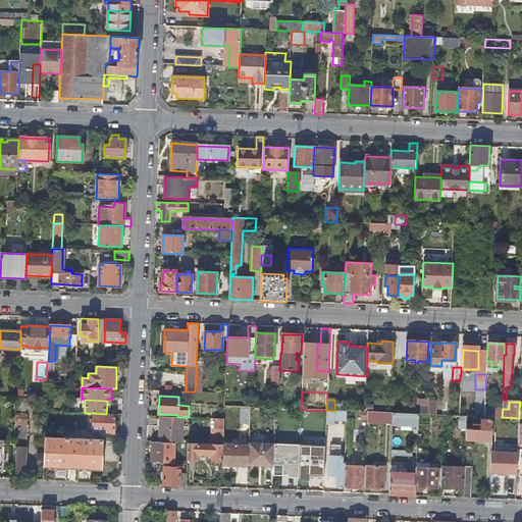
[(501,416),(501,408),(488,408),(487,416),(501,416)]
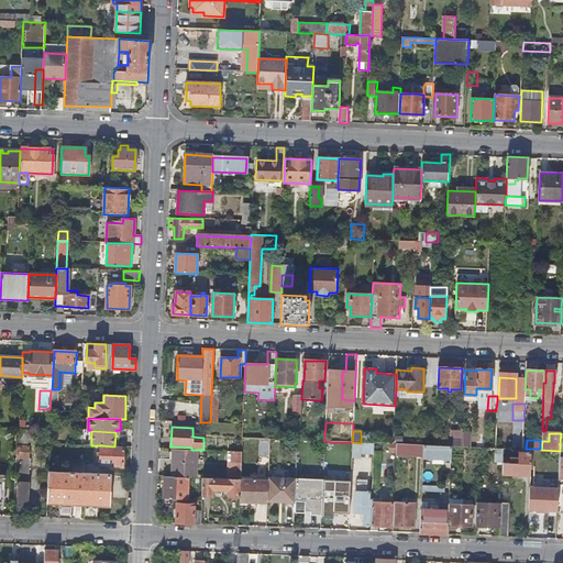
[(332,481),(333,442),(324,441),(323,484),(329,484),(330,481),(332,481)]
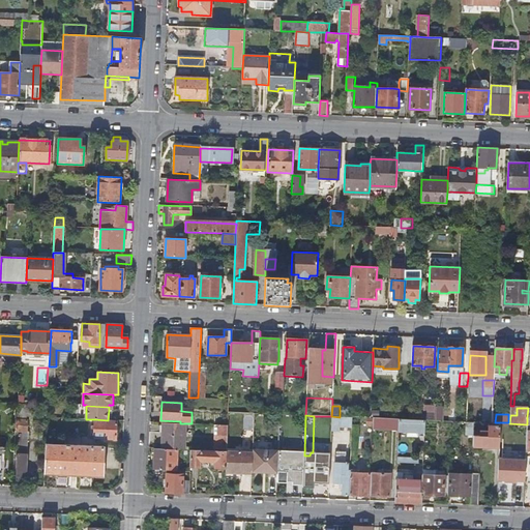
[(352,417),(340,417),(331,416),(331,433),(339,433),(340,427),(352,428),(352,417)]
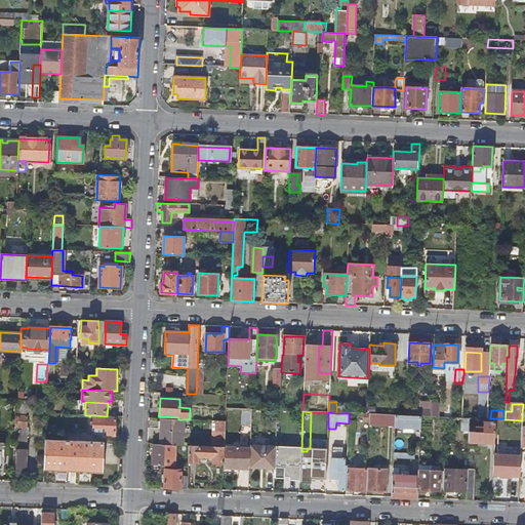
[(115,435),(116,416),(107,416),(94,415),(93,434),(115,435)]
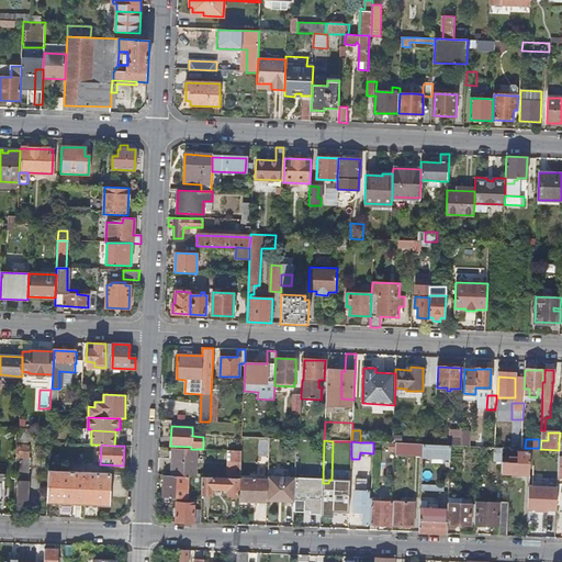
[(450,446),(434,445),(423,445),(423,457),(450,458),(450,446)]
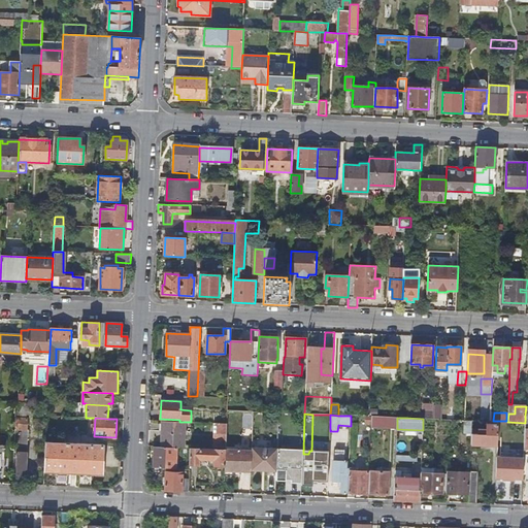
[(27,430),(27,419),(15,419),(15,429),(27,430)]
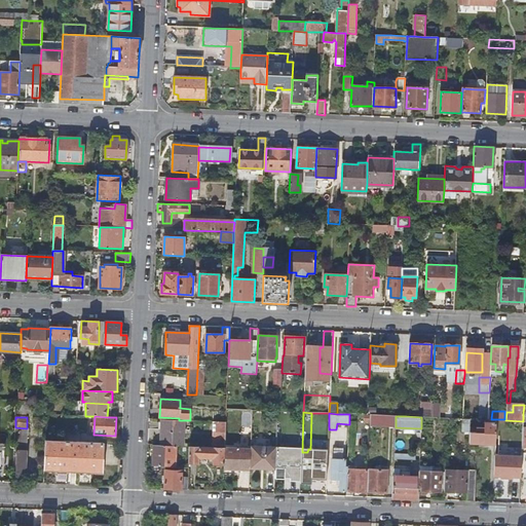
[(229,433),(236,433),(239,433),(248,434),(249,418),(229,417),(229,433)]
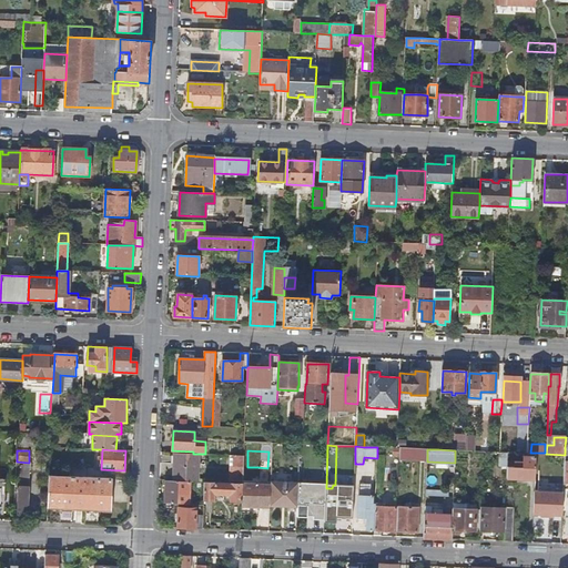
[(325,453),(302,452),(302,462),(324,462),(325,453)]
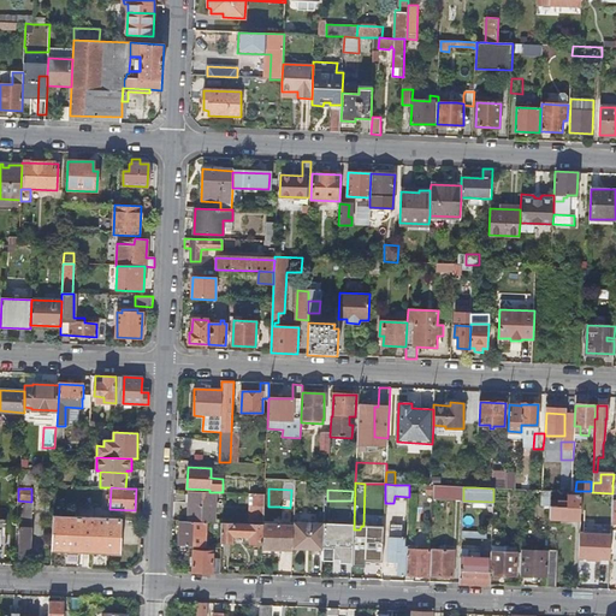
[(215,492),(209,492),(190,491),(189,521),(214,522),(215,492)]
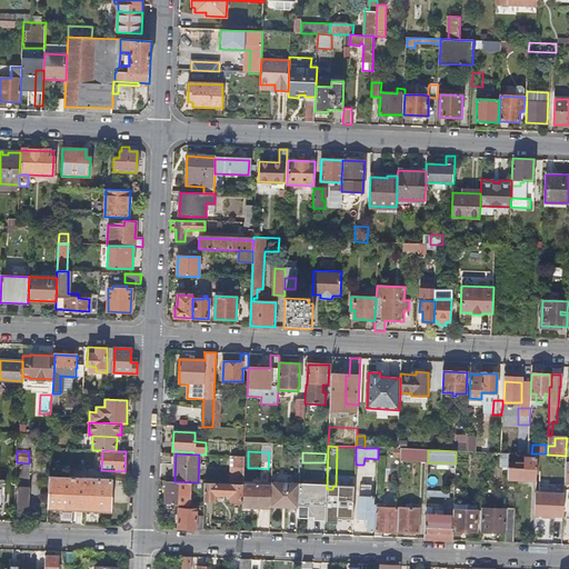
[(243,482),(245,457),(233,456),(233,467),(231,467),(230,482),(243,482)]
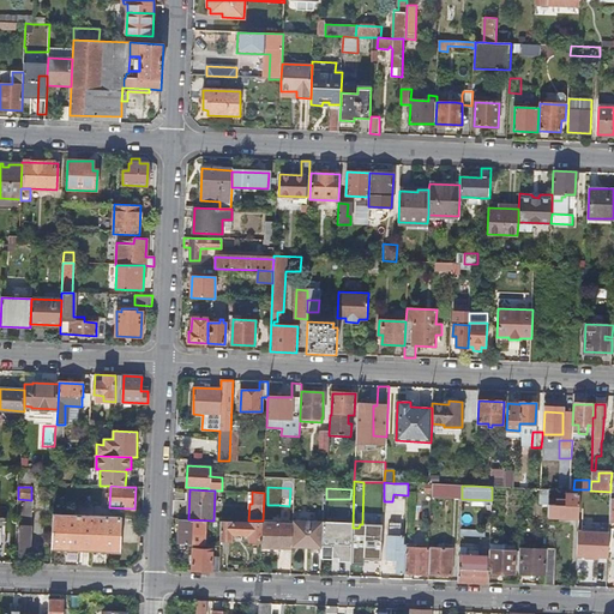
[(548,517),(578,518),(579,494),(566,493),(566,499),(549,499),(548,517)]
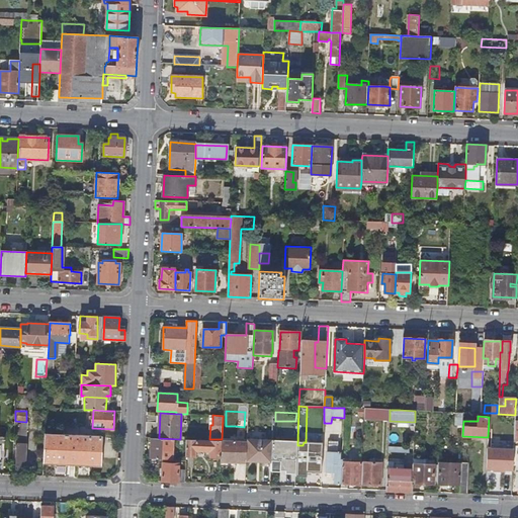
[(15,421),(14,440),(17,440),(16,444),(26,444),(27,422),(26,422),(15,421)]
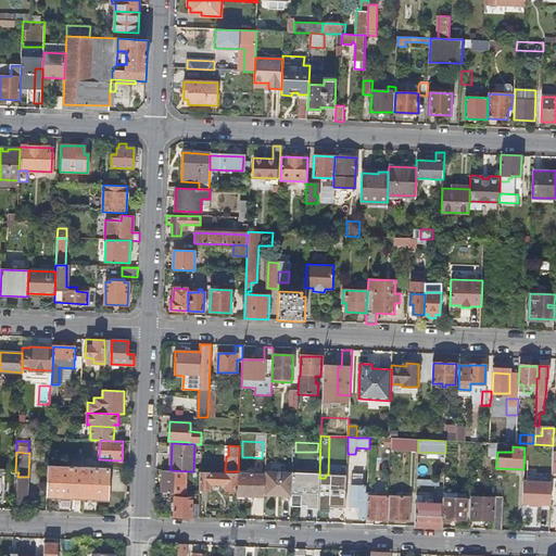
[(72,466),(48,465),(47,512),(73,513),(73,497),(83,497),(83,513),(96,513),(96,498),(106,498),(108,468),(85,467),(72,466)]
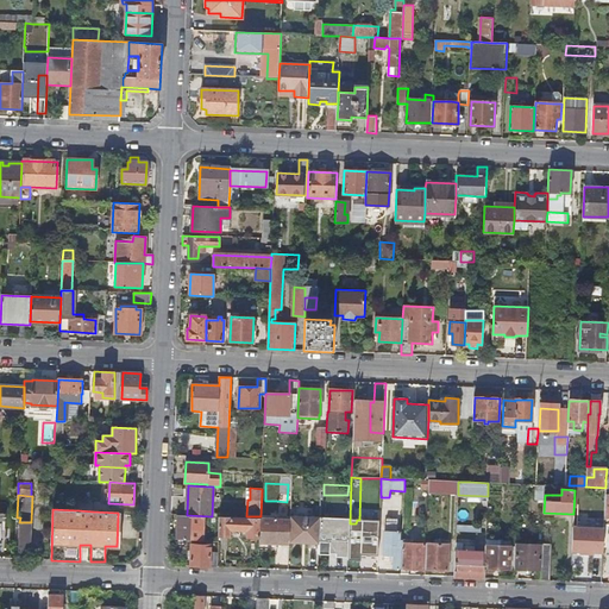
[(203,516),(177,515),(176,539),(202,540),(203,516)]
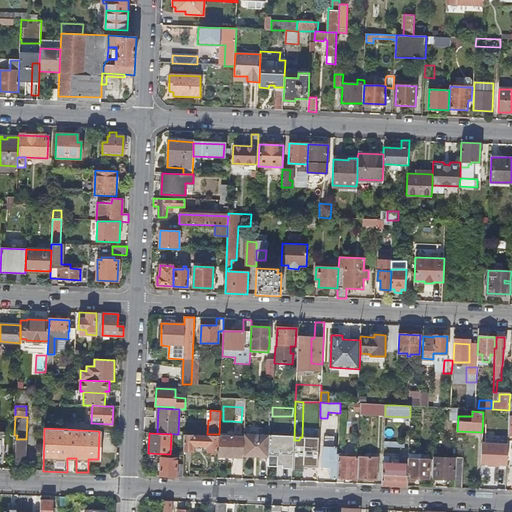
[(218,452),(219,436),(184,434),(183,450),(193,451),(193,445),(202,445),(202,451),(218,452)]
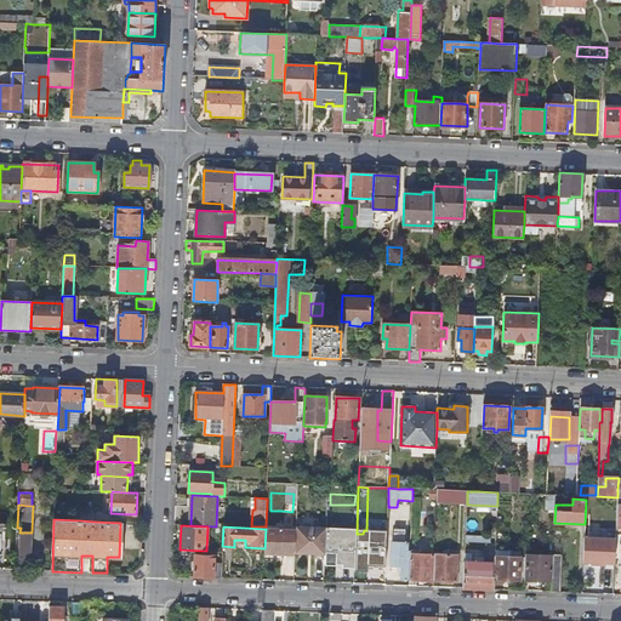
[(326,528),(296,527),(296,530),(295,553),(306,553),(306,551),(314,551),(314,553),(325,554),(326,528)]
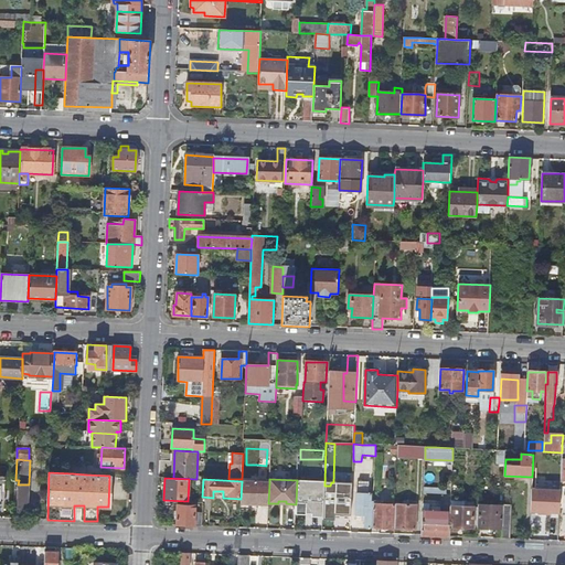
[(252,502),(268,503),(269,482),(242,481),(241,499),(252,499),(252,502)]
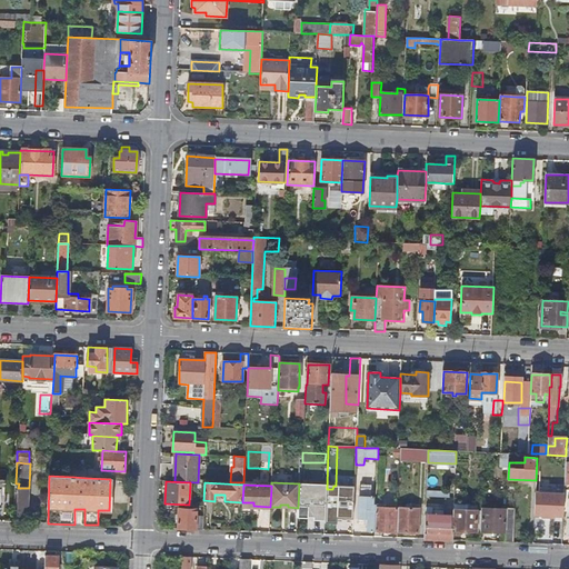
[(361,486),(360,496),(370,497),(371,486),(361,486)]
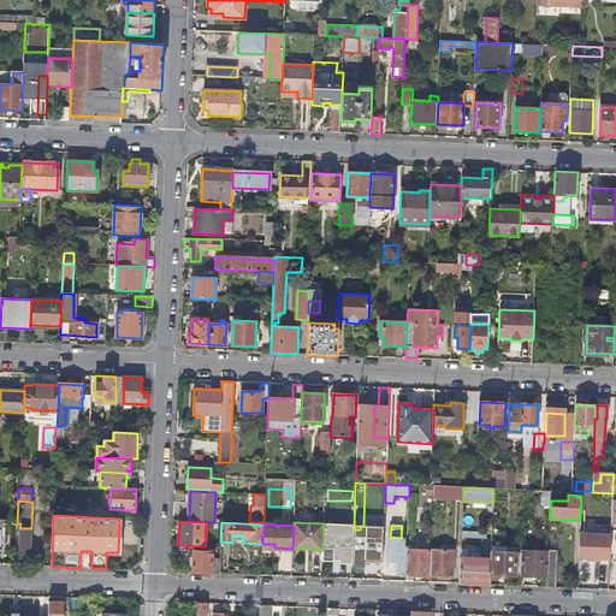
[(31,528),(19,528),(18,558),(30,560),(31,528)]
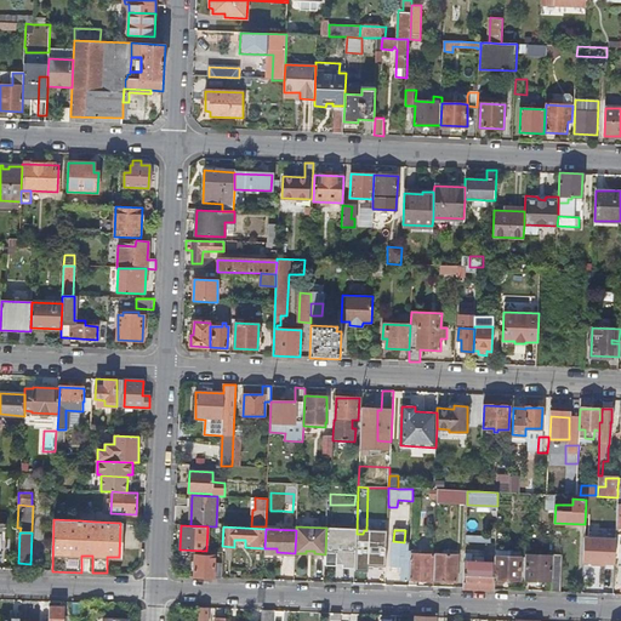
[(615,563),(616,539),(584,537),(584,562),(591,562),(591,564),(604,564),(604,563),(615,563)]
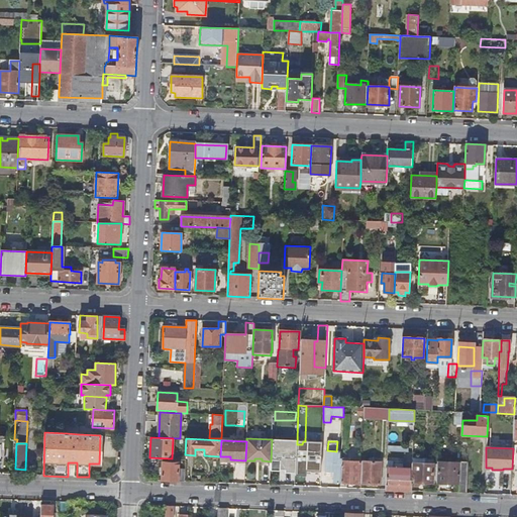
[(333,482),(340,483),(341,460),(341,458),(339,458),(339,451),(336,451),(327,450),(326,450),(326,471),(333,472),(333,482)]
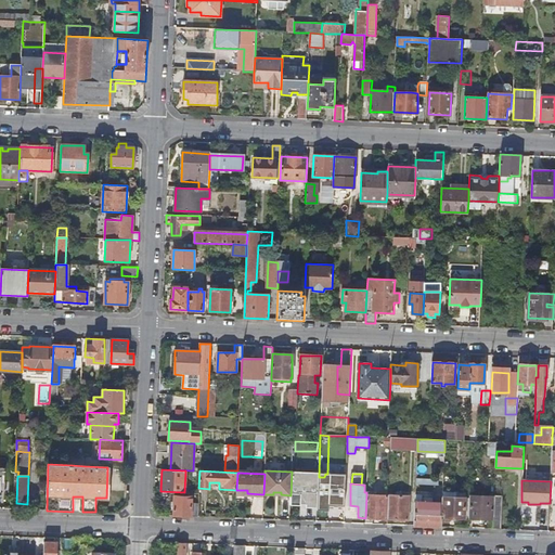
[(331,511),(341,512),(343,493),(326,492),(326,495),(323,495),(322,515),(331,515),(331,511)]
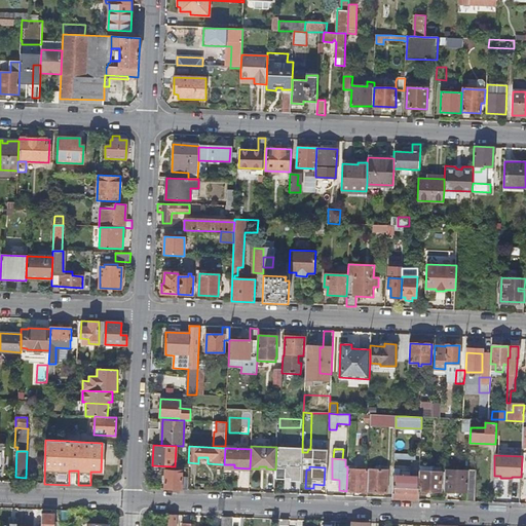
[(346,491),(346,496),(352,496),(353,491),(367,491),(368,470),(347,468),(346,491)]
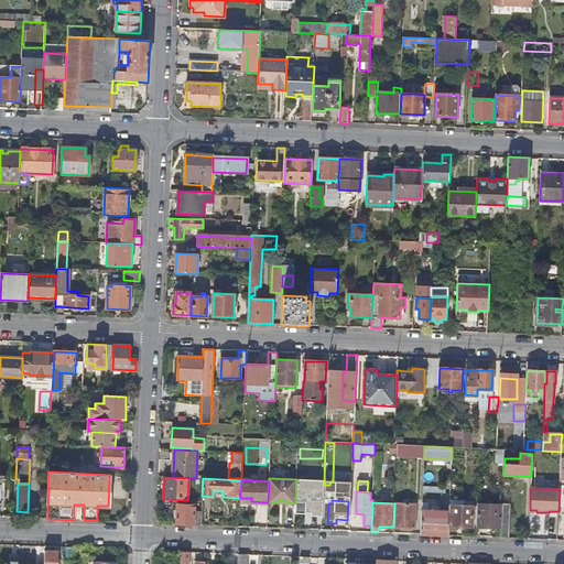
[(394,502),(394,503),(393,527),(414,528),(415,503),(394,502)]
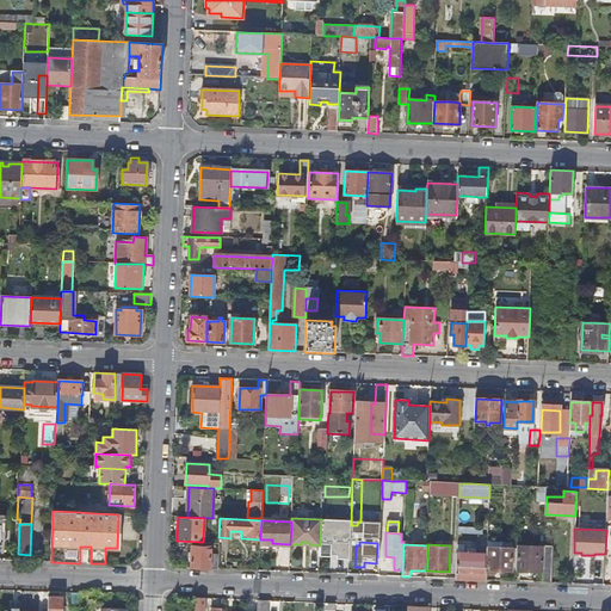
[(544,544),(544,548),(543,572),(542,581),(551,582),(553,545),(544,544)]
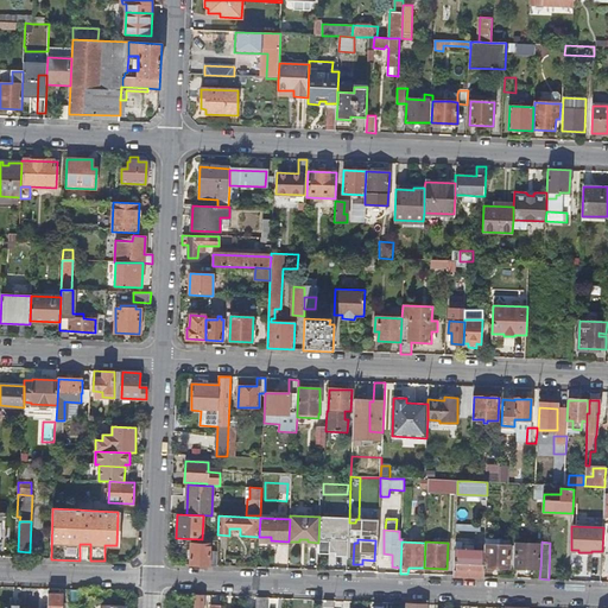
[(190,564),(216,565),(217,551),(210,551),(210,545),(190,544),(190,564)]
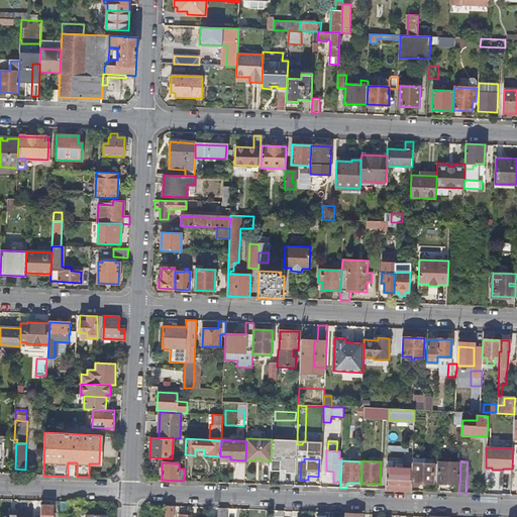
[(433,463),(412,462),(412,469),(412,482),(433,483),(433,463)]
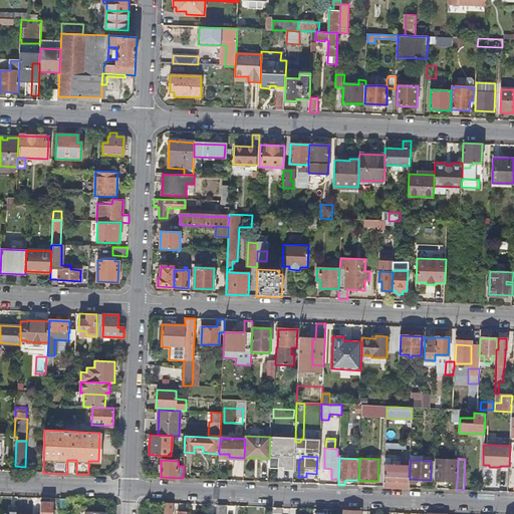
[(434,480),(457,481),(458,461),(435,460),(434,480)]
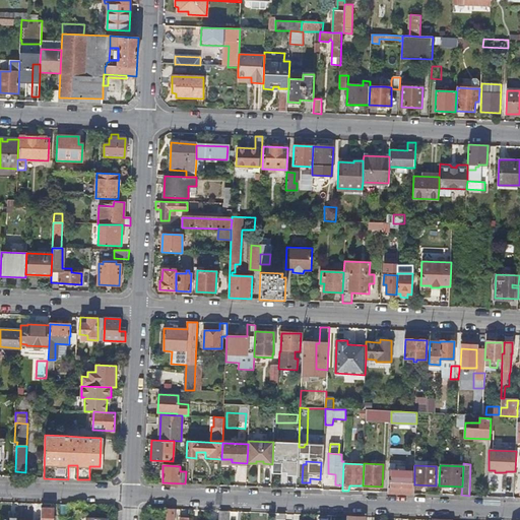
[(413,494),(414,484),(414,471),(402,471),(402,467),(400,467),(400,466),(398,466),(398,467),(395,467),(395,470),(389,470),(388,493),(413,494)]
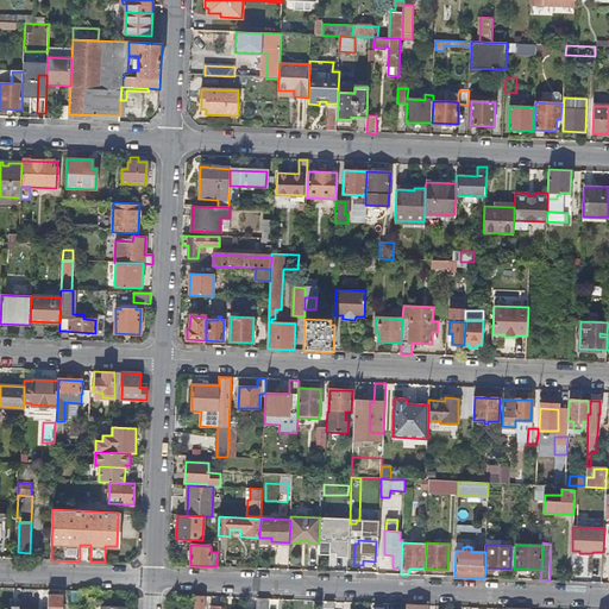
[(61,608),(62,595),(49,595),(48,608),(61,608)]
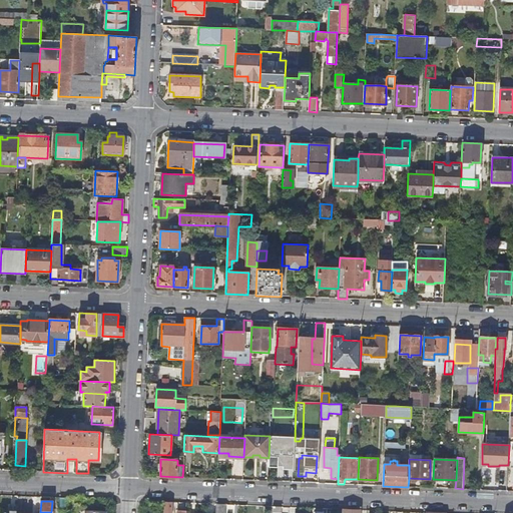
[(170,512),(171,502),(164,502),(163,512),(170,512)]
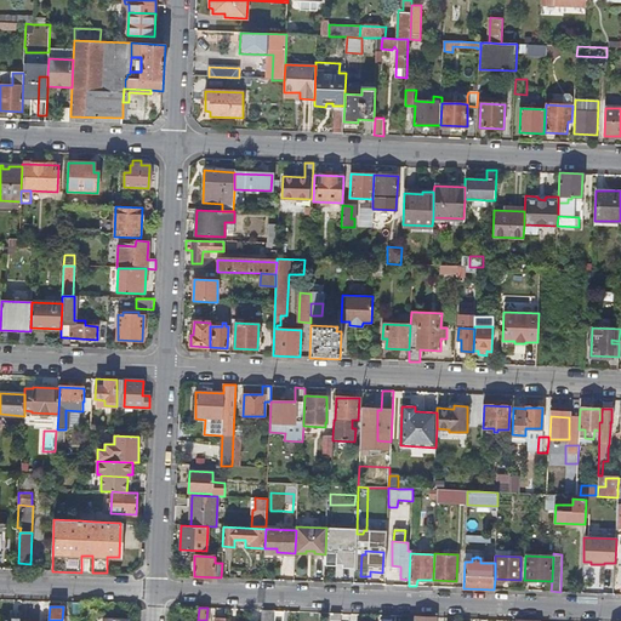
[(263,610),(262,620),(273,620),(274,610),(263,610)]
